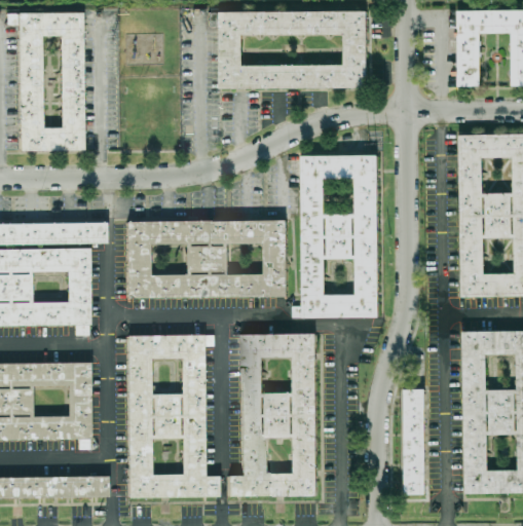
[(456,9),(522,8),(522,84),(511,84),(510,32),(479,33),(480,85),(457,85),(456,9)]
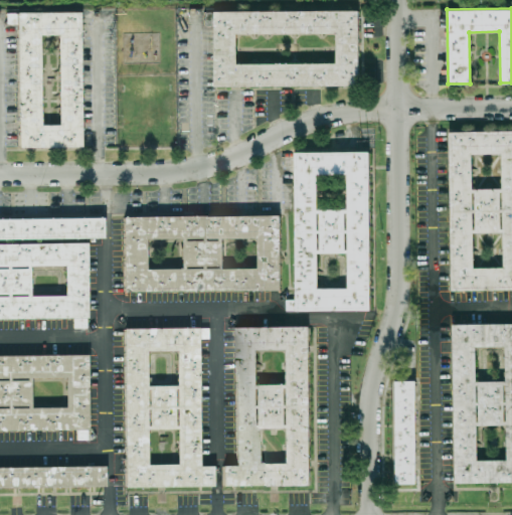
[(213,11),(357,9),(358,86),(214,87),(213,11)]
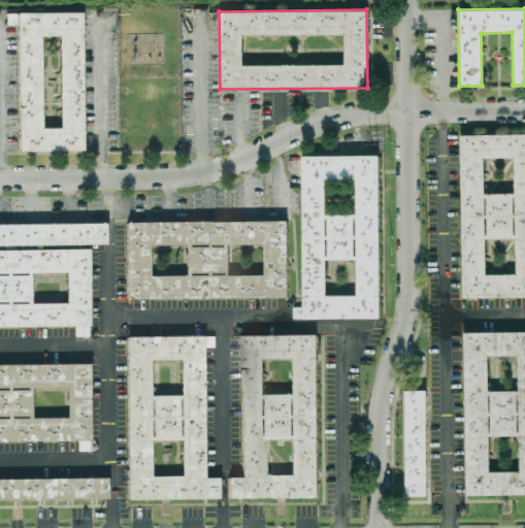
[(13,13),(77,12),(79,152),(15,153),(13,13)]
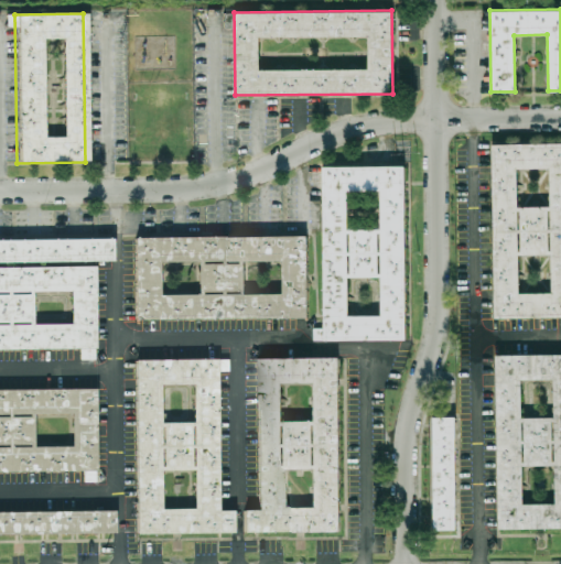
[(491,144),(560,143),(560,317),(492,317),(491,144)]
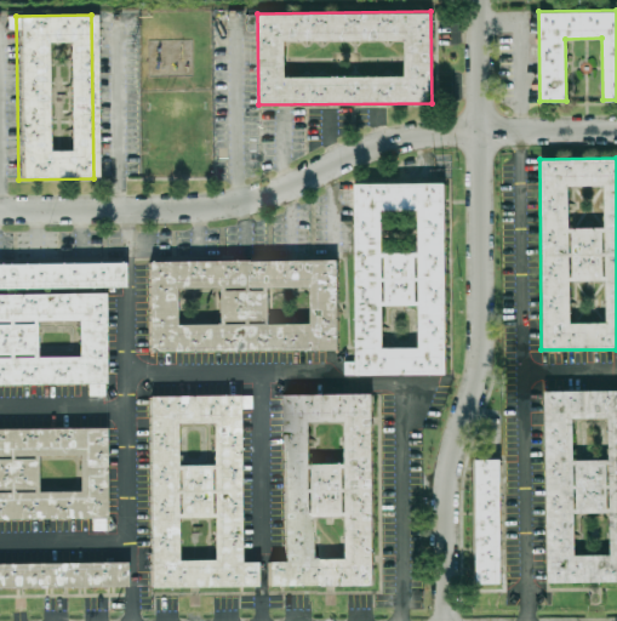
[(353,183),(444,182),(444,374),(354,374),(353,183)]
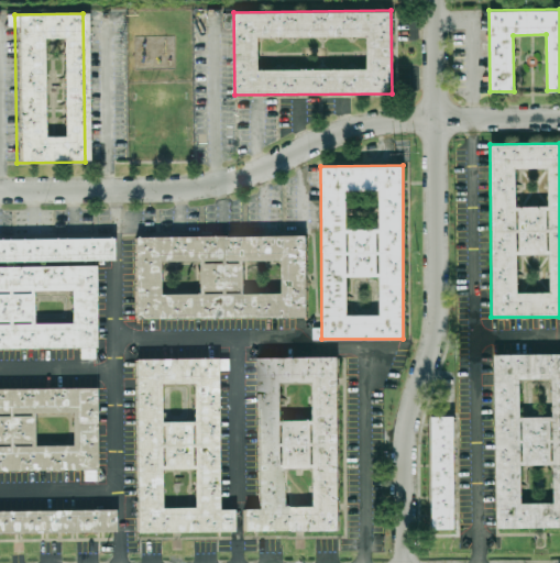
[(0,239),(92,238),(94,261),(0,262),(0,239)]
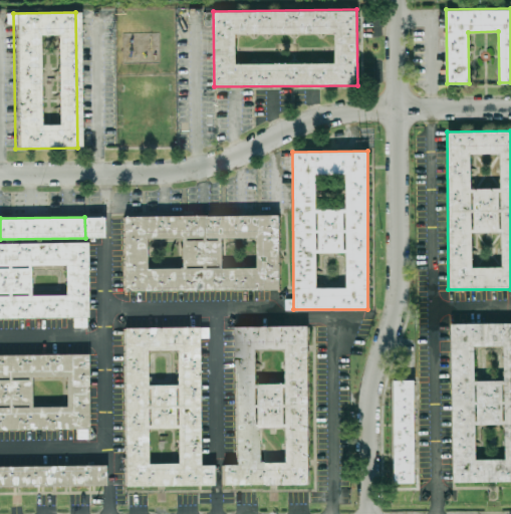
[(122,293),(121,219),(279,217),(280,291),(122,293)]
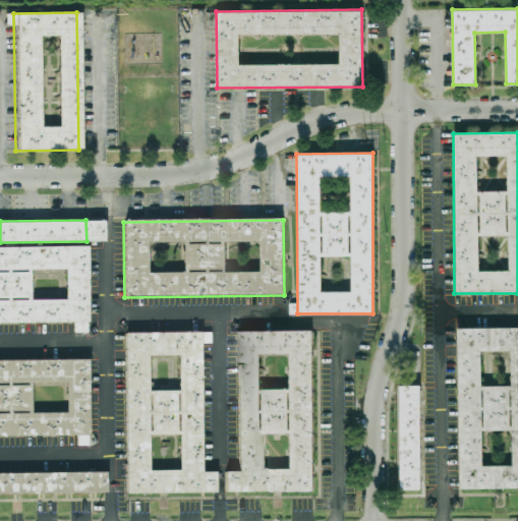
[(0,247),(85,246),(87,322),(0,323),(0,247)]
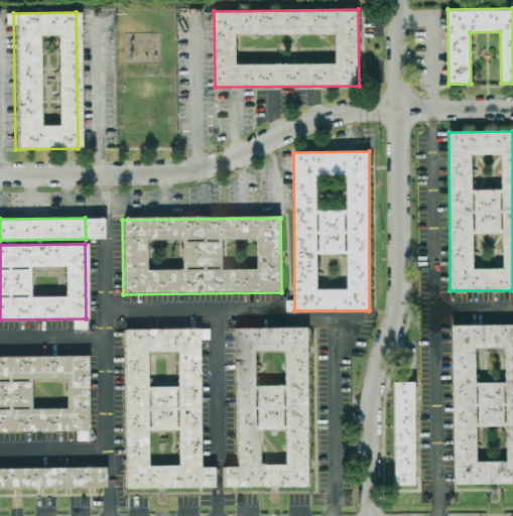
[(452,325),(512,324),(512,483),(453,483),(452,325)]
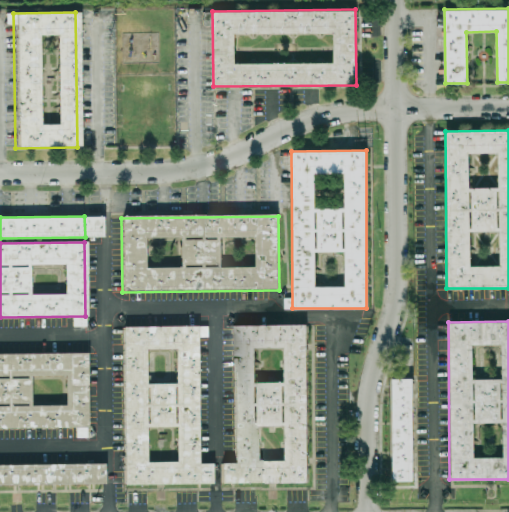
[(307,325),(233,325),(232,462),(218,462),(218,482),(306,482),(307,325)]
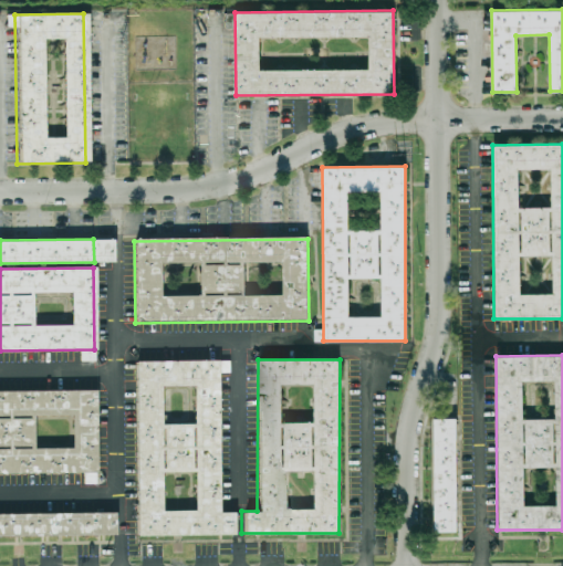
[(135,362),(217,362),(217,513),(232,513),(232,535),(135,535),(135,362)]
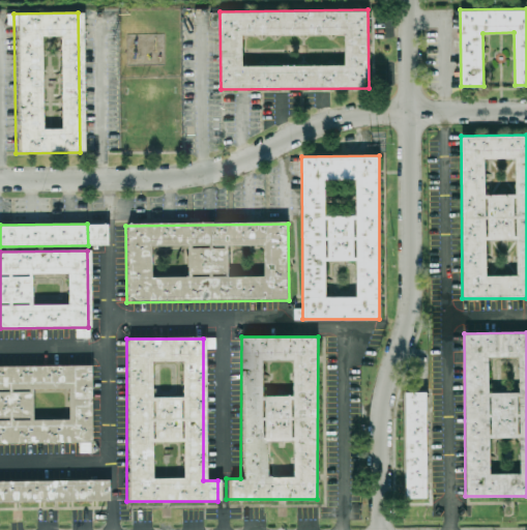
[(0,367),(87,366),(88,443),(0,444),(0,367)]
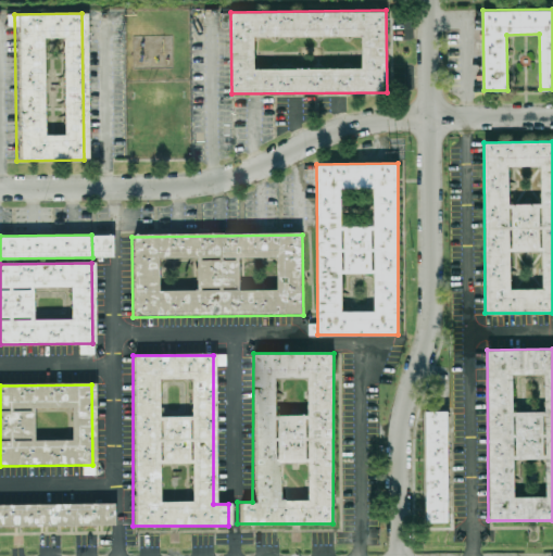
[(427,412),(427,520),(448,520),(447,412),(427,412)]
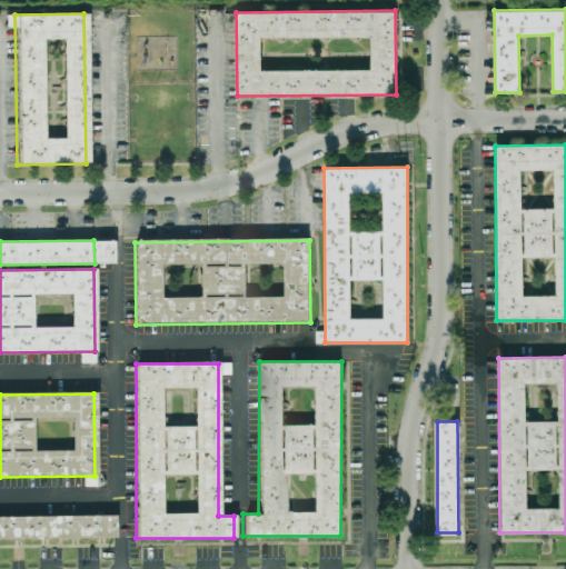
[(0,518),(113,518),(113,538),(0,538),(0,518)]
